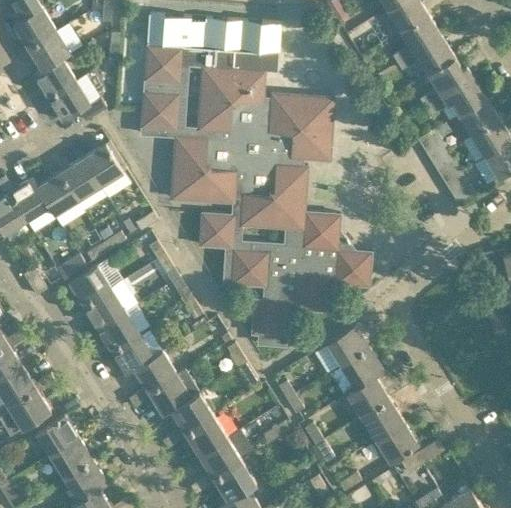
[(13,24),(27,47),(55,30),(41,7),(41,0),(10,0),(16,10),(13,12),(19,20),(13,24)]
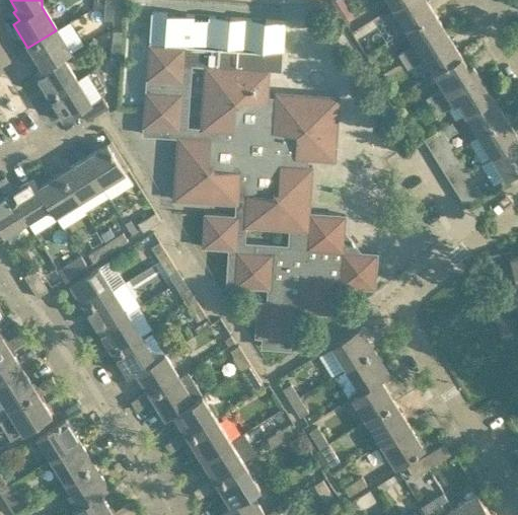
[(103,0),(102,21),(112,21),(114,0),(106,0),(103,0)]
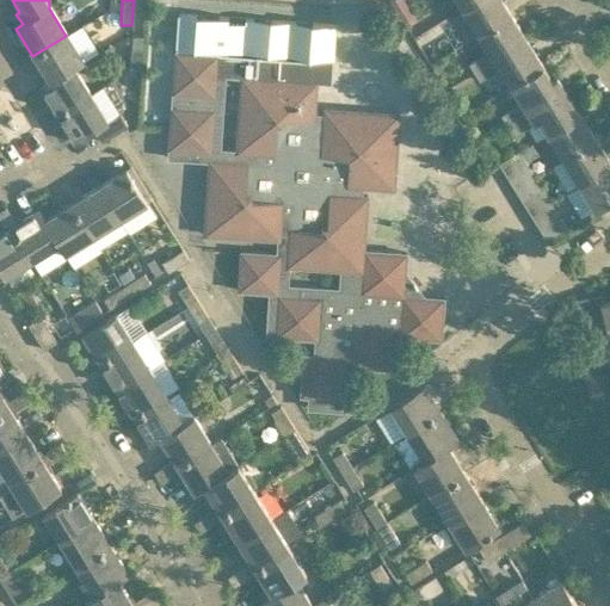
[(454,0),(462,12),(481,0),(454,0)]
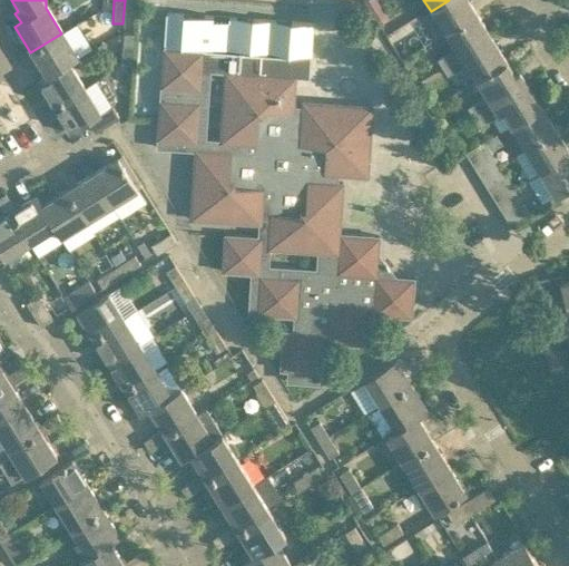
[(449,0),(431,11),(447,35),(476,17),(467,3),(472,0),(449,0)]
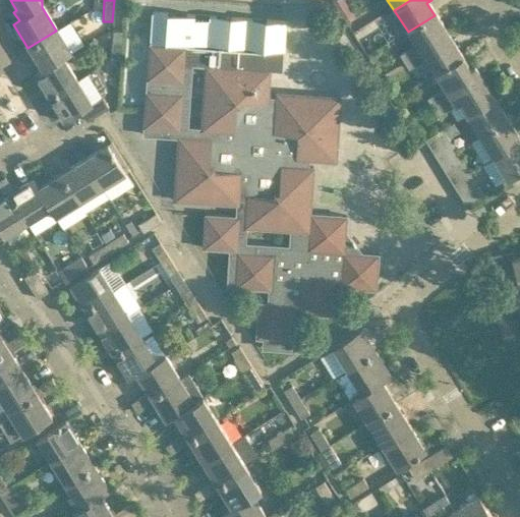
[(342,4),(335,9),(345,25),(353,20),(342,4)]
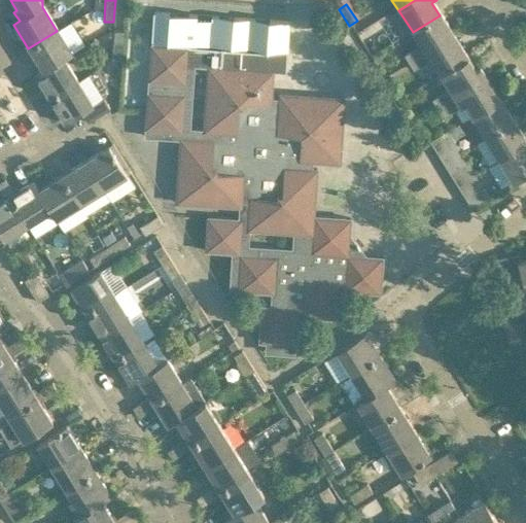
[(180,141),(175,205),(239,209),(239,221),(207,219),(205,253),(232,255),(230,292),(272,294),(271,309),(261,309),(258,344),(266,344),(266,354),(293,356),(296,318),(337,321),(339,292),(379,295),(382,260),(365,258),(349,238),(350,221),(313,218),(316,172),(306,171),(307,164),(339,166),(344,101),(278,96),(278,106),(270,106),(273,67),(286,67),(289,25),(211,19),(211,22),(197,21),(197,18),(153,15),(150,47),(144,139),(180,141)]
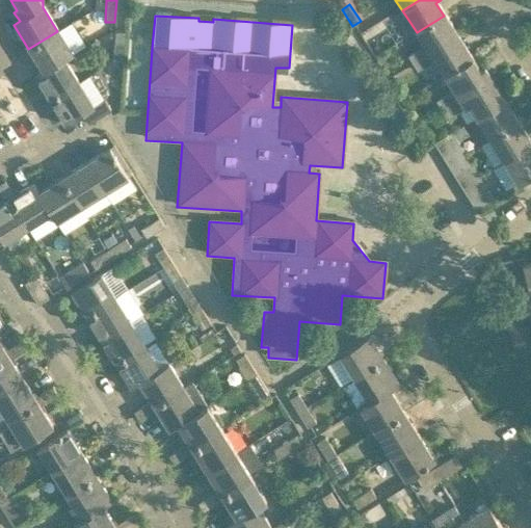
[(407,58),(413,67),(457,37),(444,16),(417,32),(425,47),(407,58)]
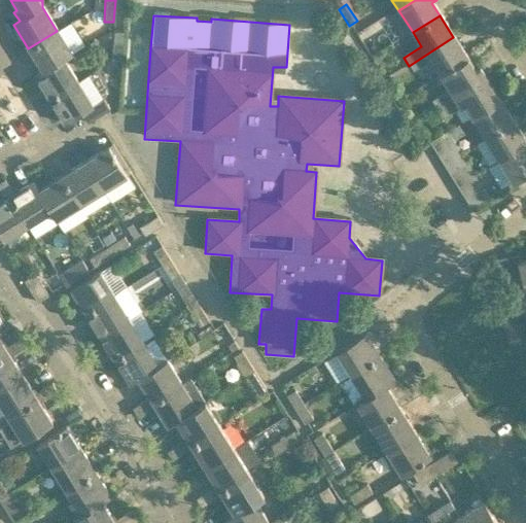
[(379,36),(383,45),(392,41),(383,21),(359,31),(364,42),(379,36)]
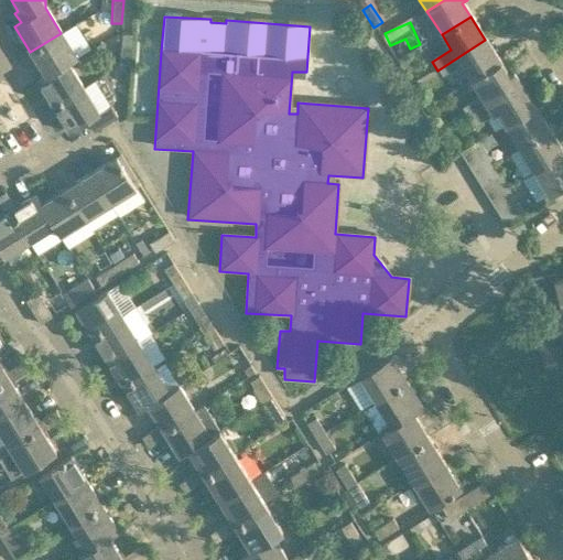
[(61,33),(30,52),(45,77),(67,64),(77,57),(77,58),(89,51),(75,27),(63,34),(61,33)]
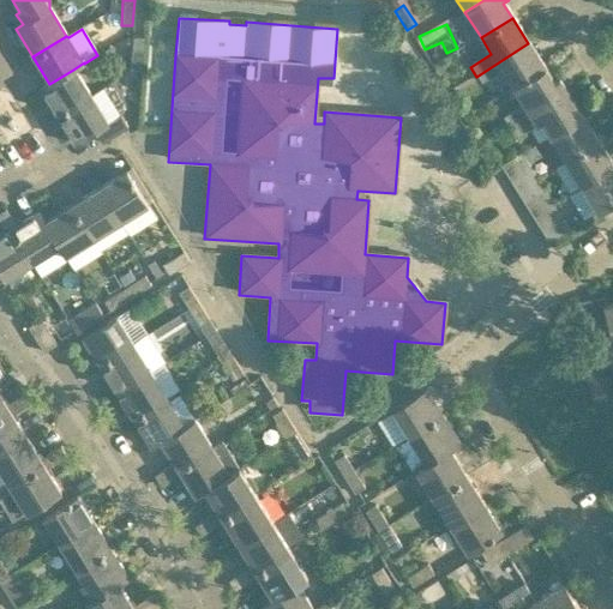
[(502,72),(514,89),(545,68),(528,43),(476,77),(481,85),(502,72)]
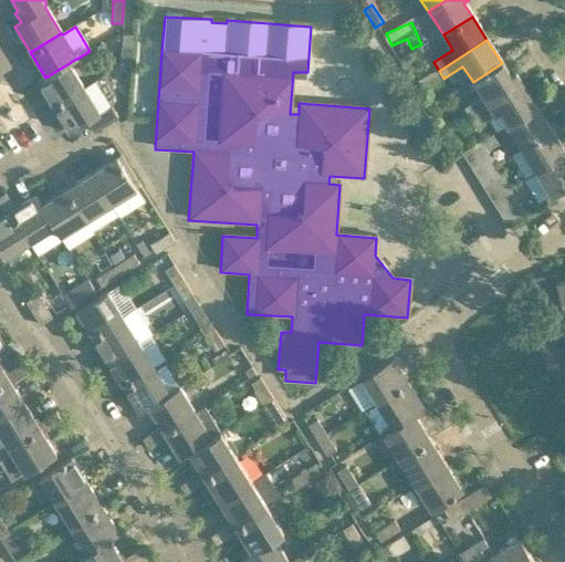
[(131,66),(132,48),(121,47),(119,65),(131,66)]
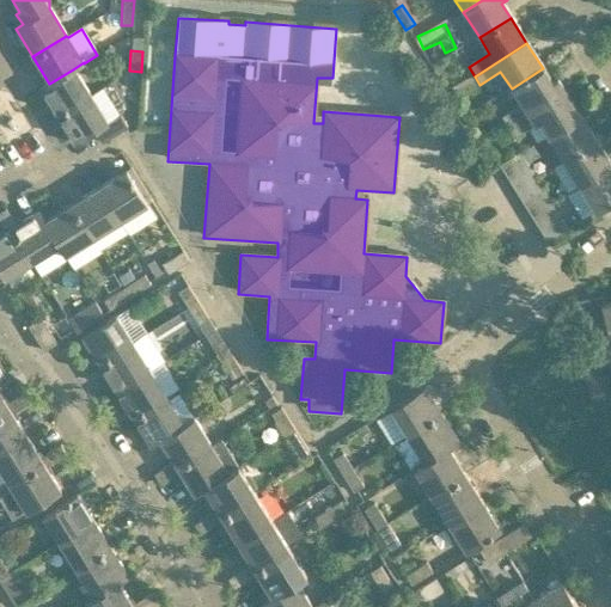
[(501,120),(507,128),(563,92),(556,80),(553,84),(543,68),(512,89),(523,106),(501,120)]
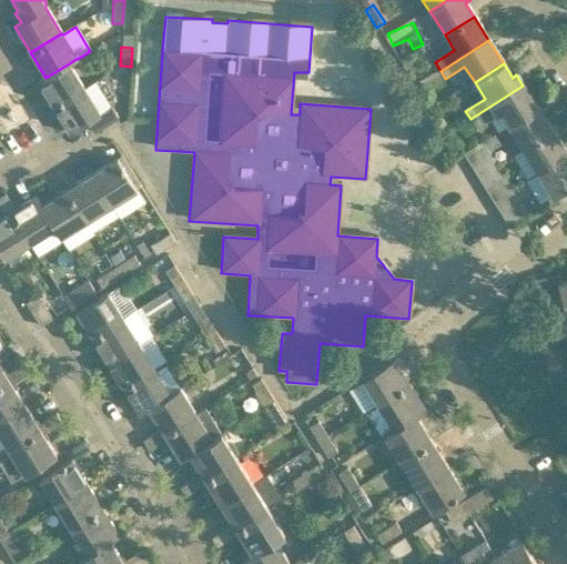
[(36,83),(52,109),(83,89),(68,64),(46,78),(36,83)]
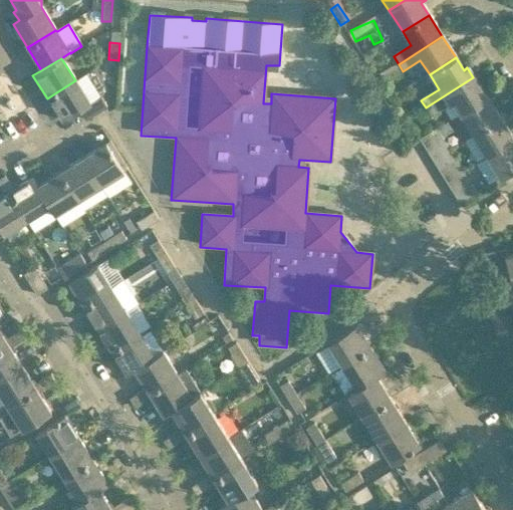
[(453,104),(460,115),(487,98),(473,77),(426,107),(432,117),(453,104)]
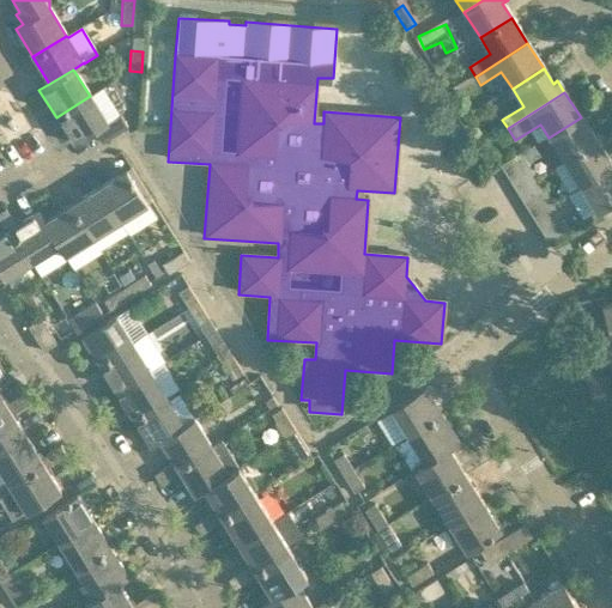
[(90,96),(56,117),(73,146),(94,133),(101,146),(128,129),(120,116),(108,123),(90,96)]
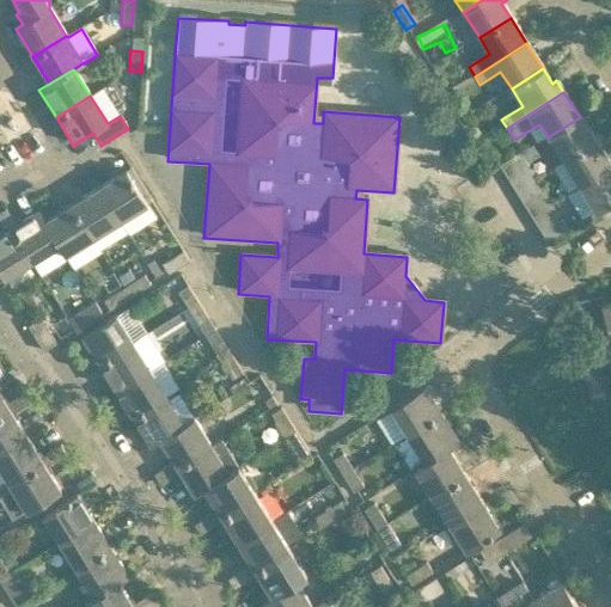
[(548,138),(564,163),(596,142),(580,117),(548,138)]
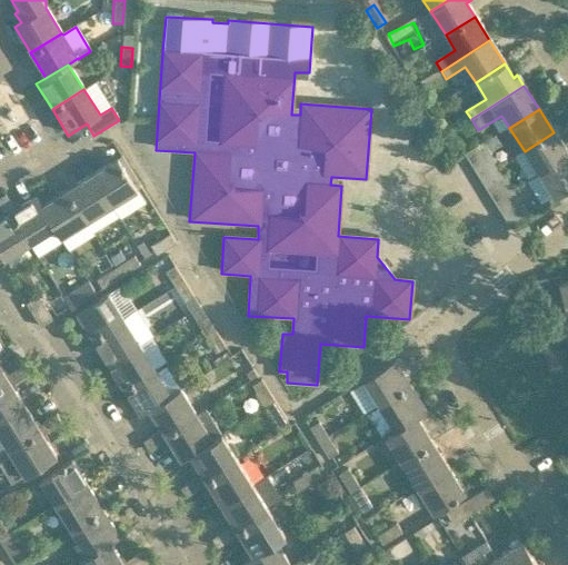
[(525,151),(540,175),(567,157),(567,155),(554,132),(525,151)]
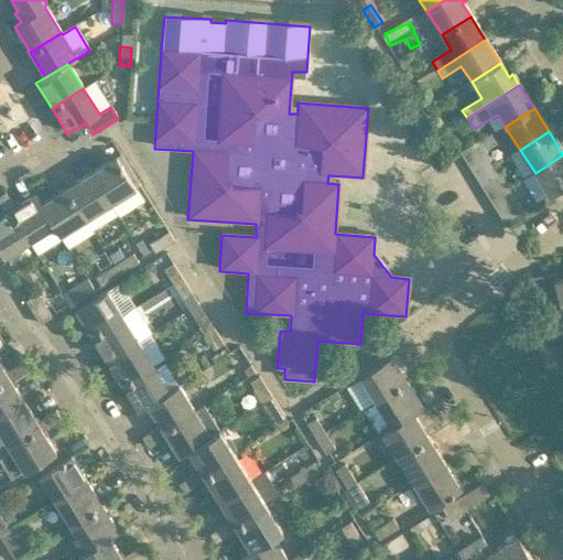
[(562,155),(536,173),(550,197),(562,189),(562,155)]
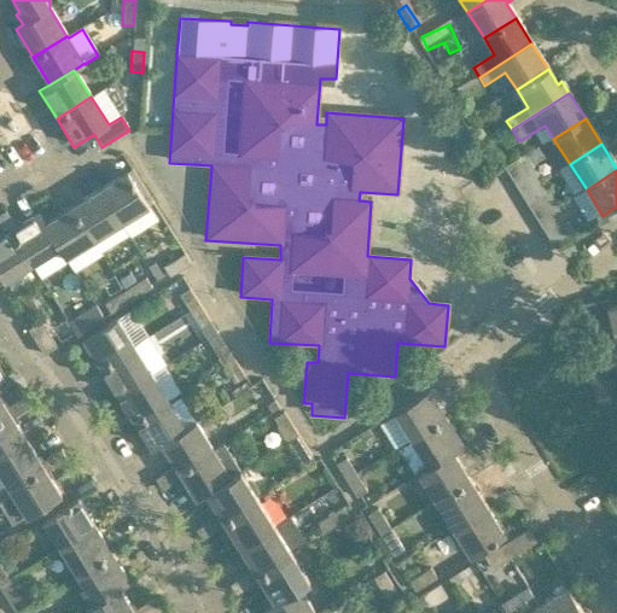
[(127,173),(99,191),(121,225),(149,206),(127,173)]
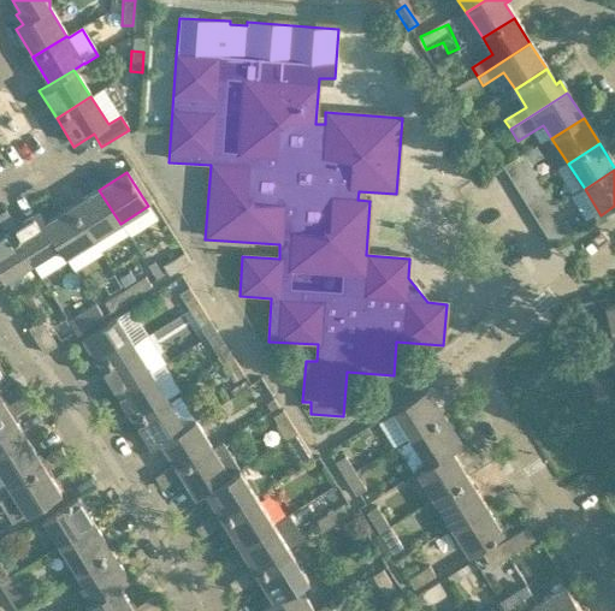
[(513,185),(519,195),(539,182),(533,172),(513,185)]
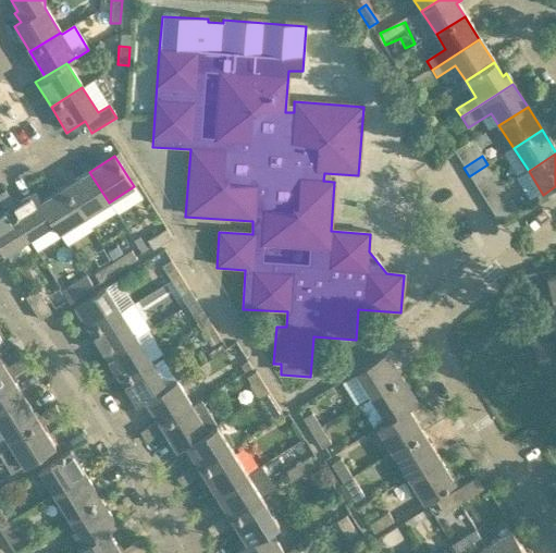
[(487,164),(469,176),(474,184),(492,172),(487,164)]
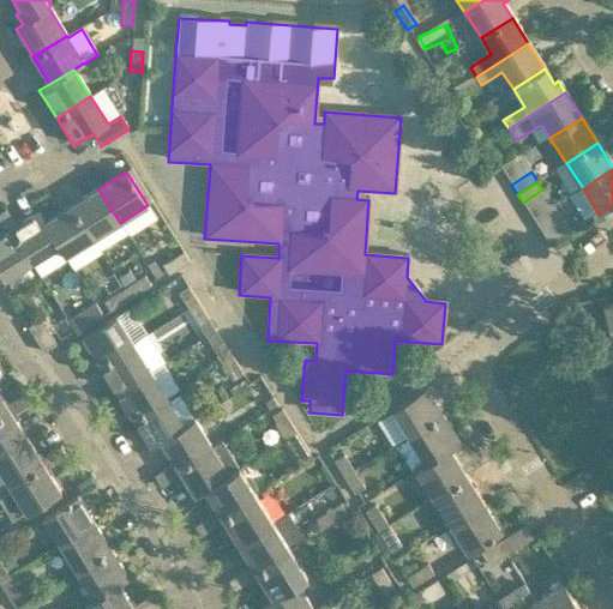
[(98,190),(71,207),(92,241),(101,253),(127,236),(120,223),(98,190)]
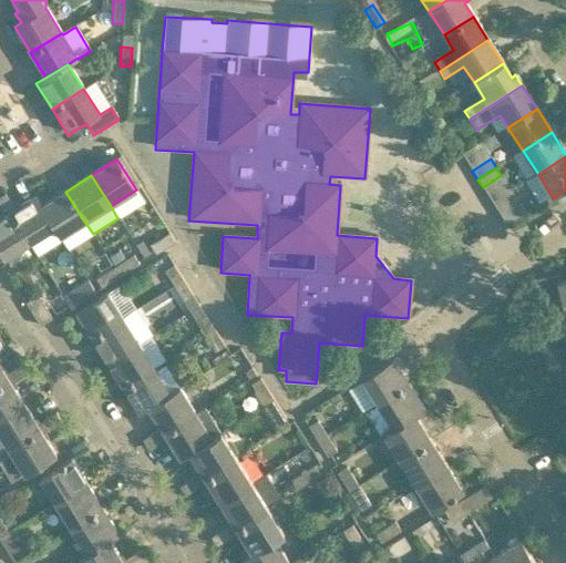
[(111,206),(117,218),(144,202),(136,190),(111,206)]
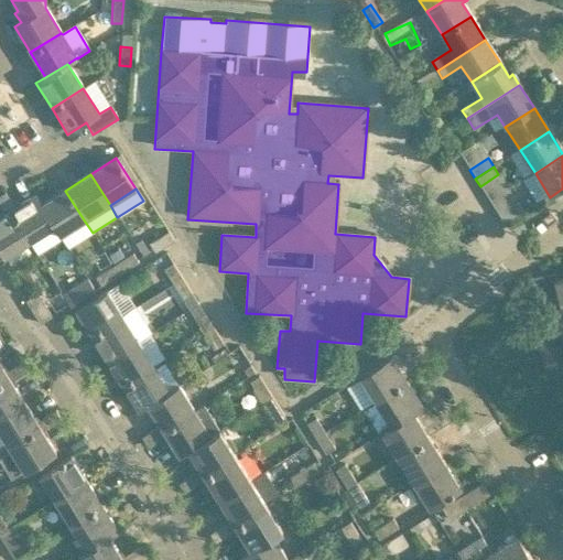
[(65,191),(41,206),(40,206),(60,237),(85,222),(65,191)]
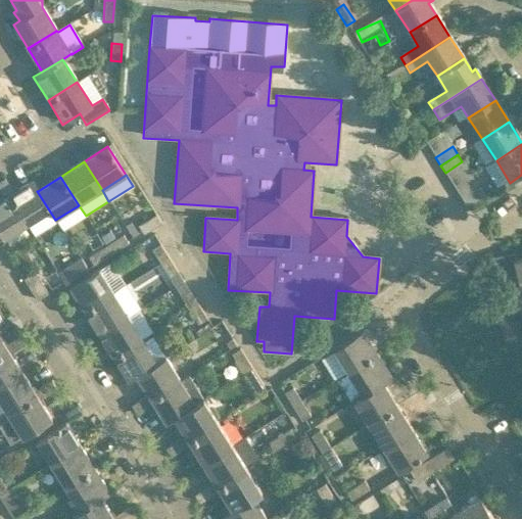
[(4,180),(0,182),(0,193),(4,199),(8,197),(27,226),(35,238),(57,224),(58,224),(55,220),(37,191),(38,191),(32,182),(13,194),(4,180)]
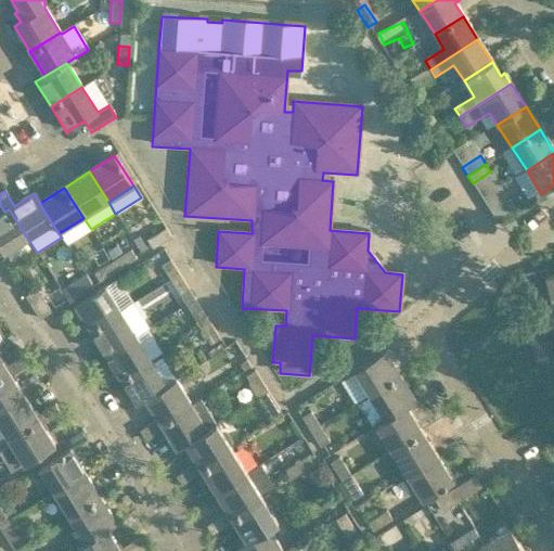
[(491,214),(497,221),(515,210),(510,202),(491,214)]
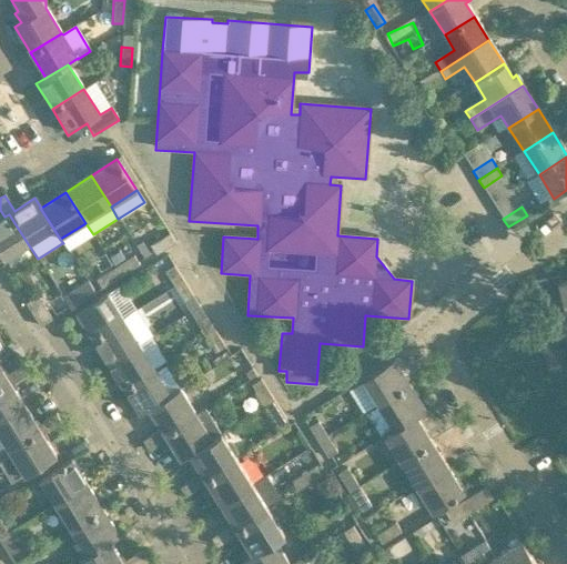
[(9,214),(4,217),(0,219),(0,254),(4,261),(29,245),(9,214)]
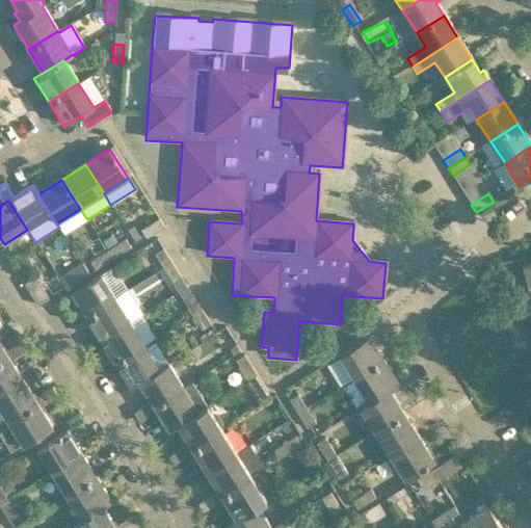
[(63,235),(87,219),(80,209),(56,223),(59,228),(63,235)]
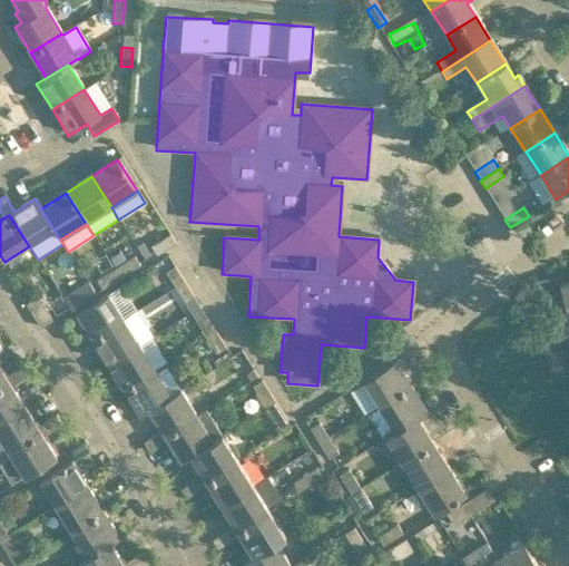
[(175,244),(169,235),(150,247),(156,256),(175,244)]
